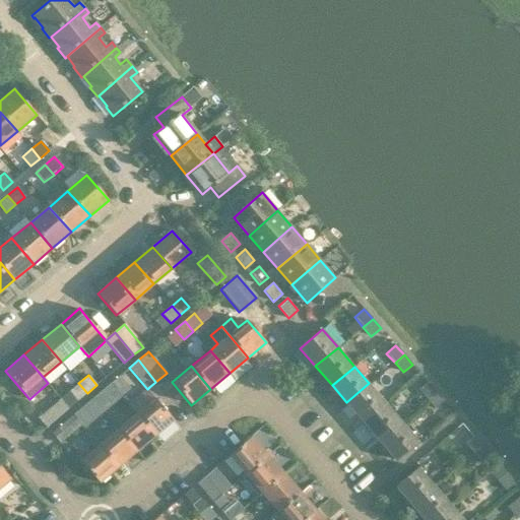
[(418,390),(427,399),(437,391),(429,382),(418,390)]
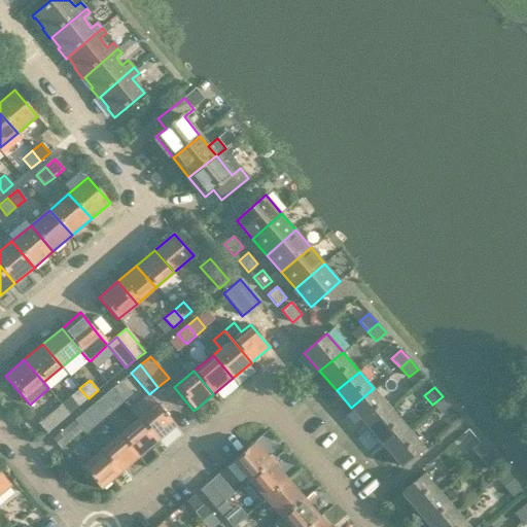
[(78,407),(89,398),(79,388),(70,396),(78,407)]
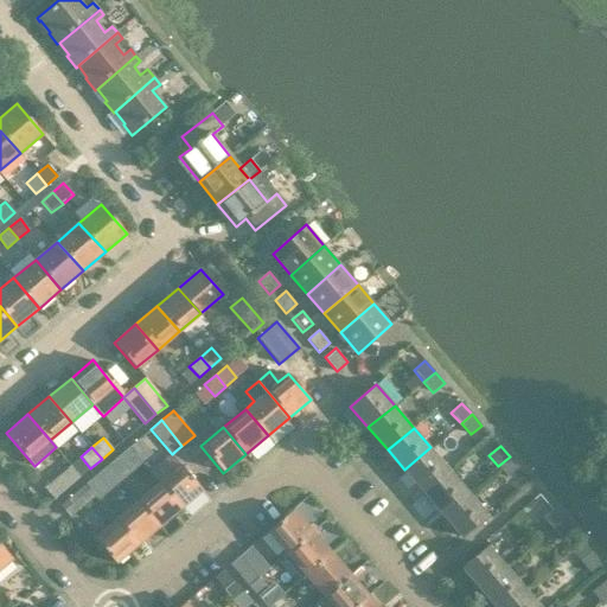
[(404,470),(423,492),(451,471),(430,447),(404,470)]
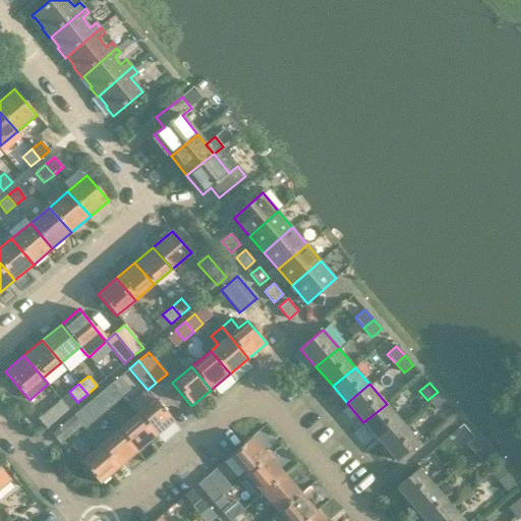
[(129,406),(135,414),(155,437),(173,420),(148,390),(129,406)]
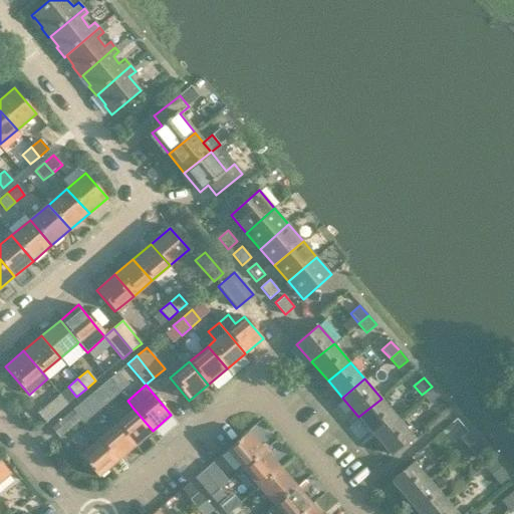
[(90,395),(99,405),(108,397),(99,387),(90,395)]
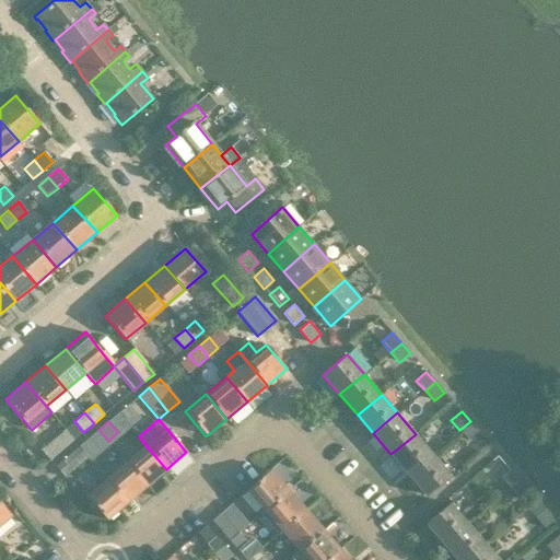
[(479,431),(470,421),(459,430),(468,441),(479,431)]
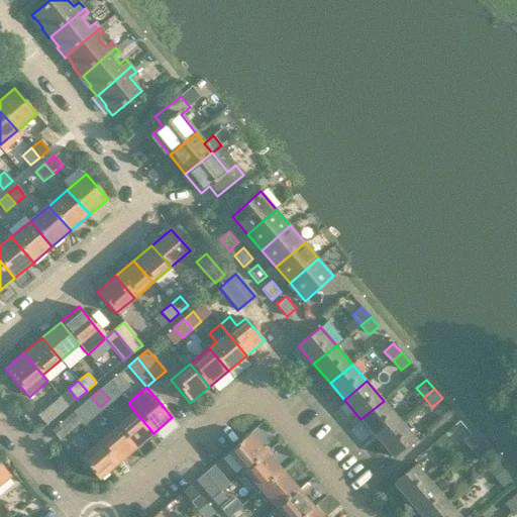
[(37,416),(39,418),(46,426),(69,407),(60,396),(37,416)]
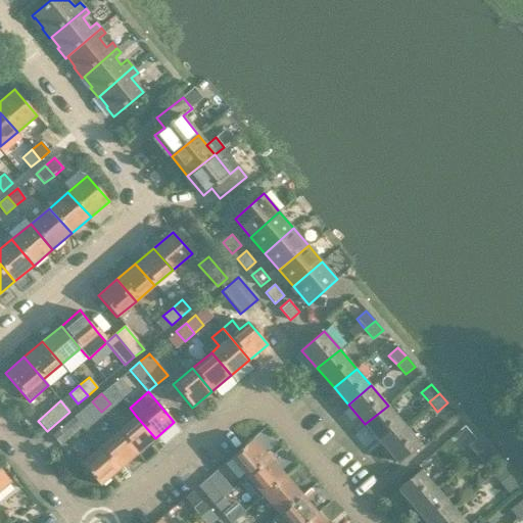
[(91,420),(101,412),(92,401),(83,410),(91,420)]
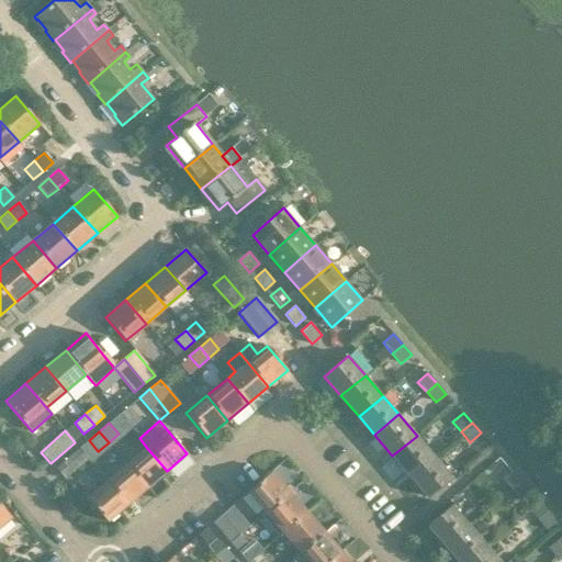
[(392,456),(409,475),(435,456),(417,436),(392,456)]
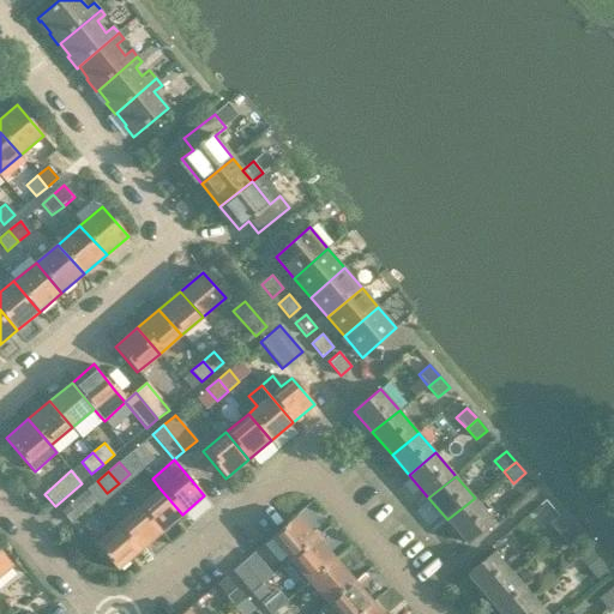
[(137,507),(160,534),(182,515),(160,488),(137,507)]
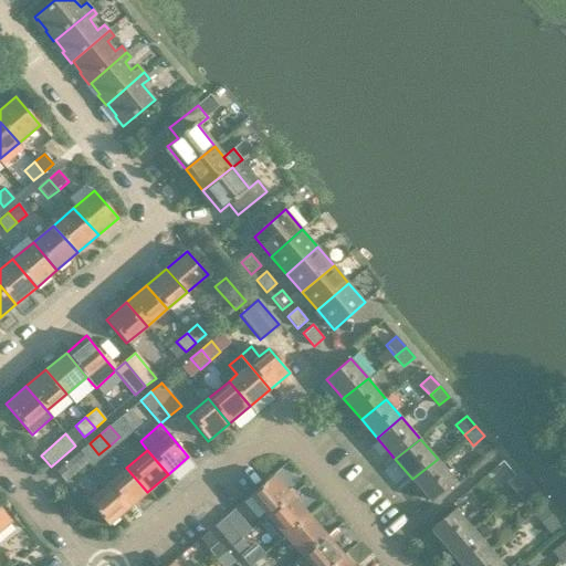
[(81,451),(56,472),(64,482),(88,461),(81,451)]
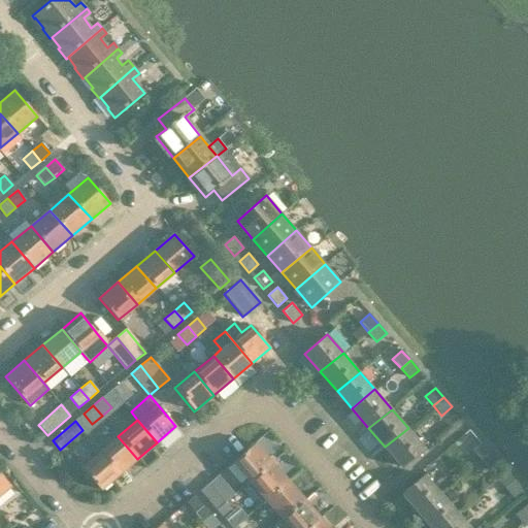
[(425,448),(408,428),(385,447),(402,467),(425,448)]
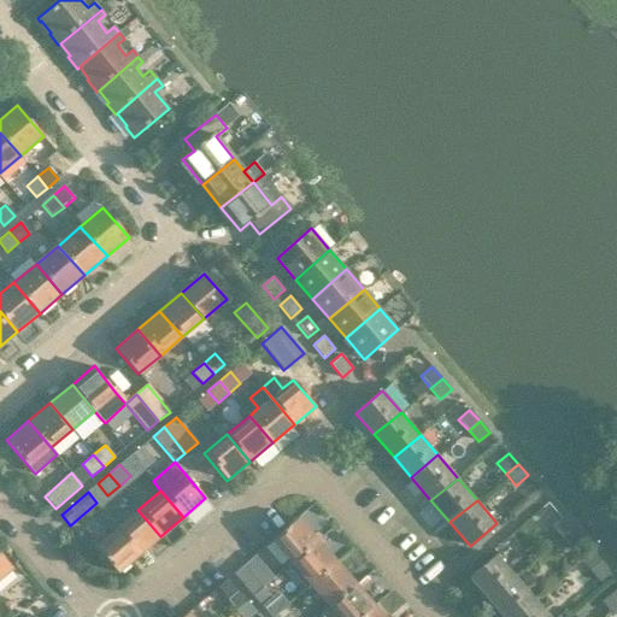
[(117,527),(140,554),(160,536),(137,510),(117,527)]
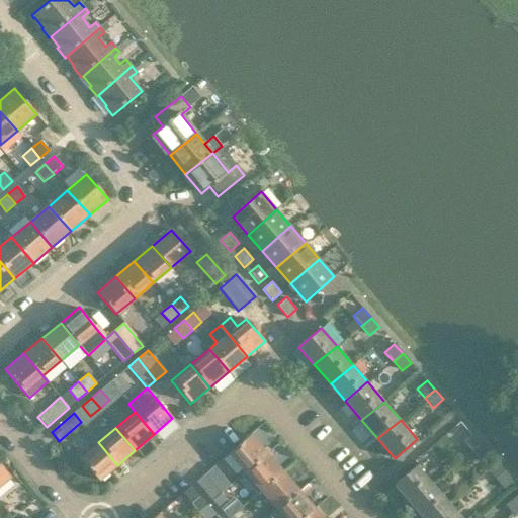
[(250,434),(228,453),(244,472),(266,453),(250,434)]
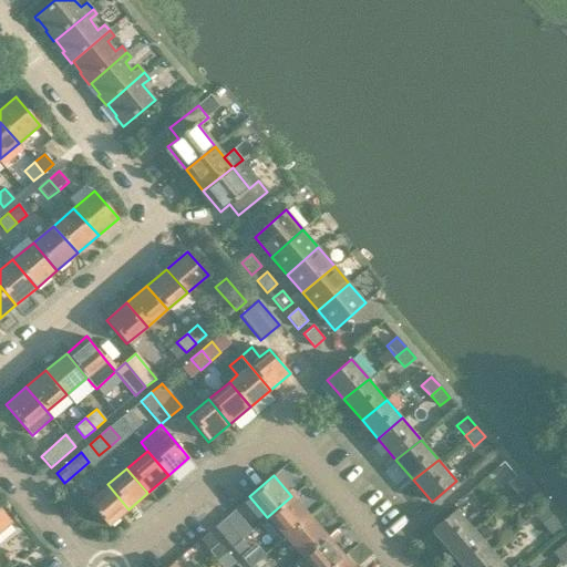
[(508,485),(516,494),(526,486),(517,476),(508,485)]
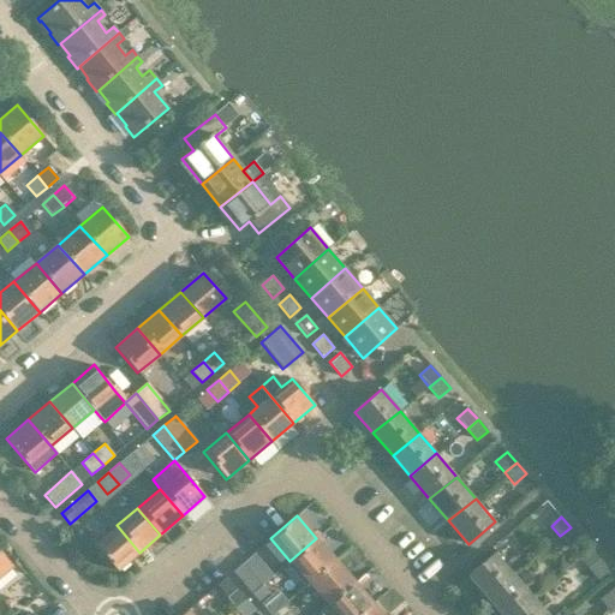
[(117,572),(139,553),(117,525),(94,544),(117,572)]
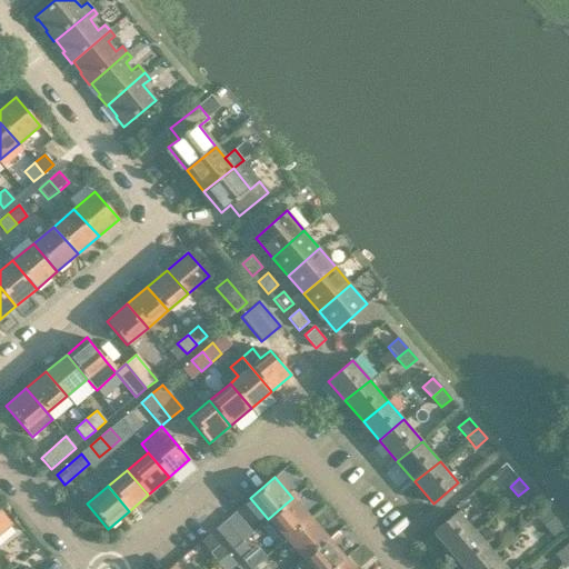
[(537,498),(528,488),(518,496),(527,507),(537,498)]
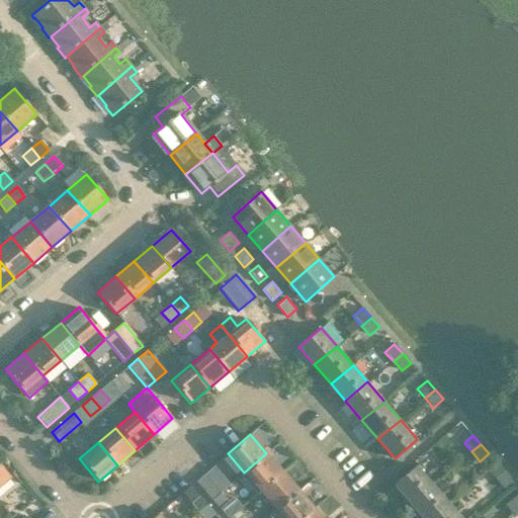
[(266,453),(244,472),(260,491),(282,471),(266,453)]
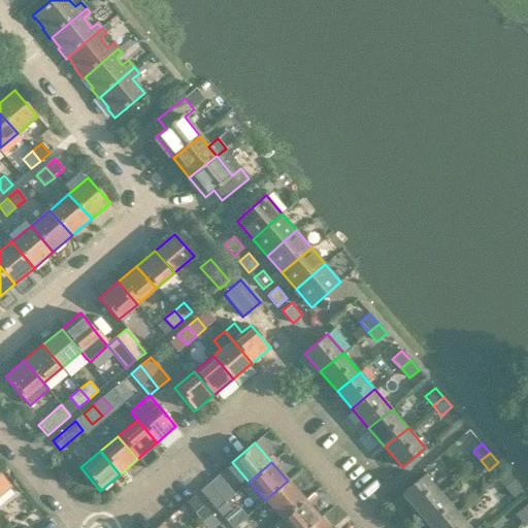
[(523,491),(506,471),(497,479),(514,498),(523,491)]
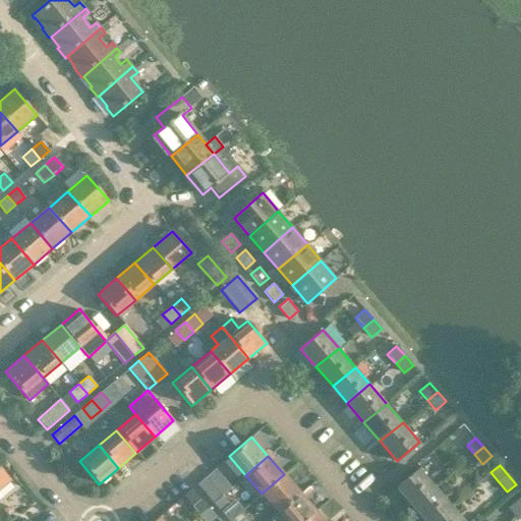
[(396,487),(413,507),(436,488),(418,468),(396,487)]
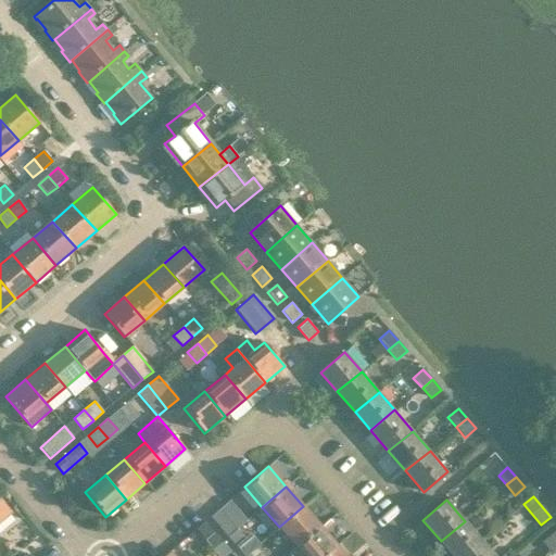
[(0,521),(10,514),(0,501),(0,521)]
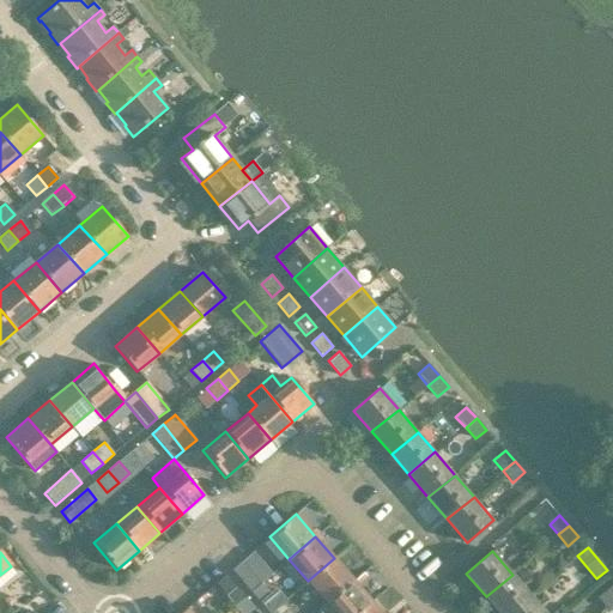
[(334,558),(308,581),(327,604),(353,581),(334,558)]
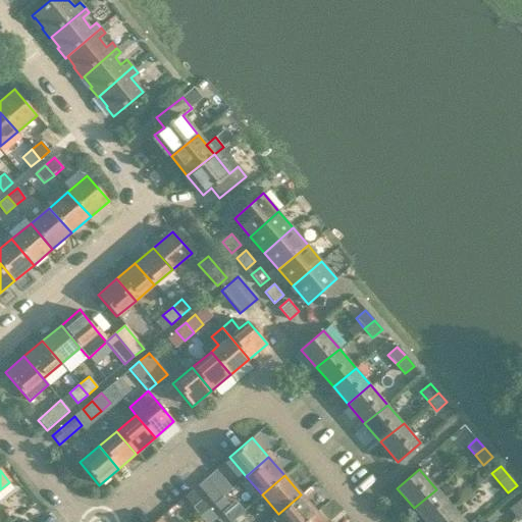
[(214,505),(223,498),(226,494),(212,478),(201,489),(214,505)]
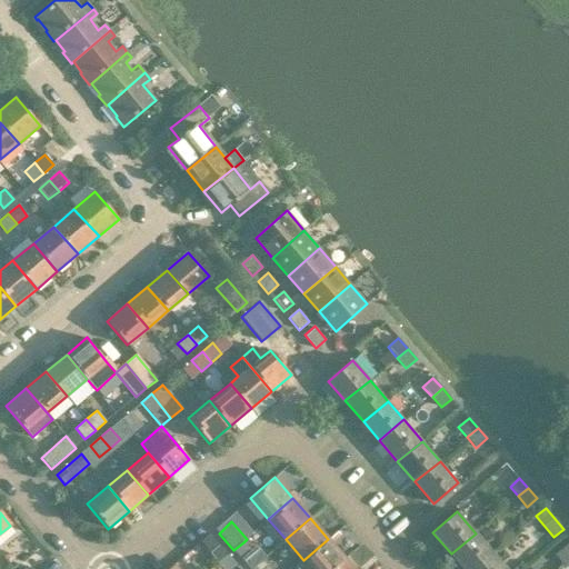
[(451,553),(465,568),(475,568),(492,553),(476,533),(451,553)]
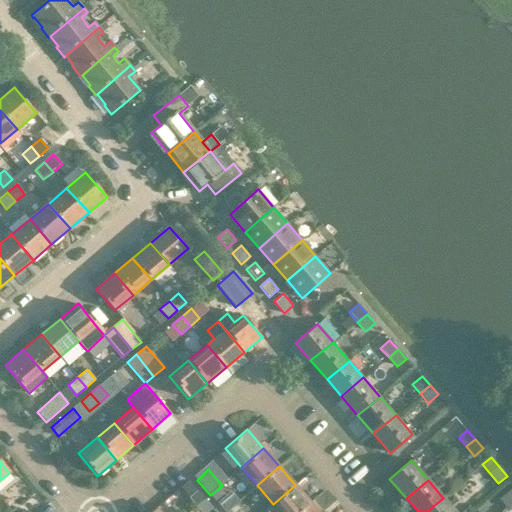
[(273,504),(266,510),(267,511),(299,511),(310,503),(295,485),(273,504)]
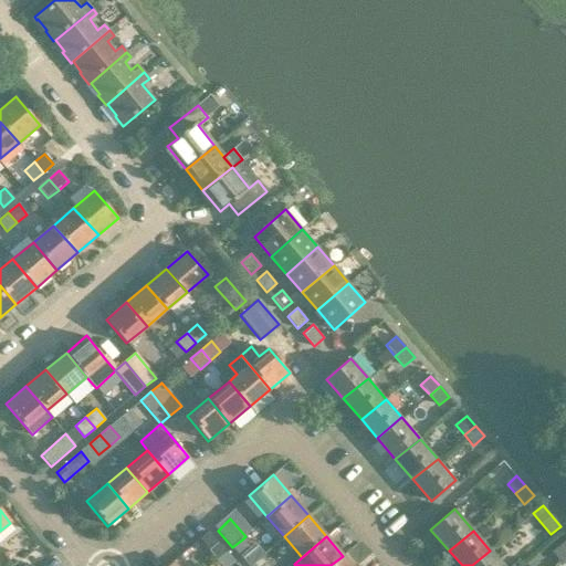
[(250,548),(242,540),(232,547),(240,557),(250,548)]
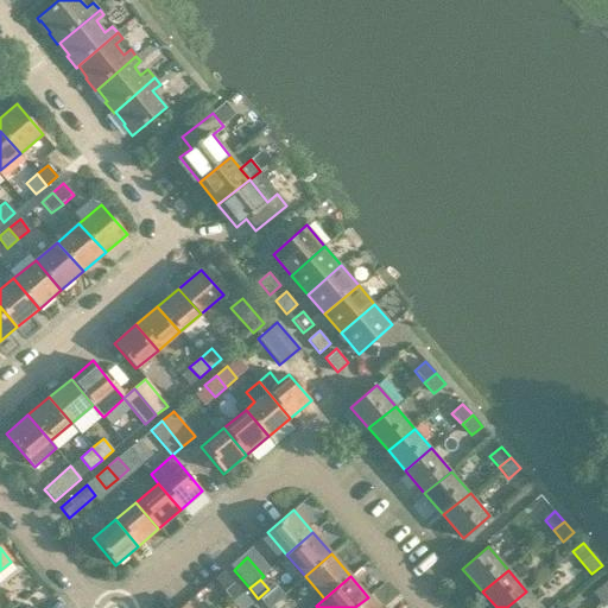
[(607,597),(607,580),(591,594),(601,605),(607,597)]
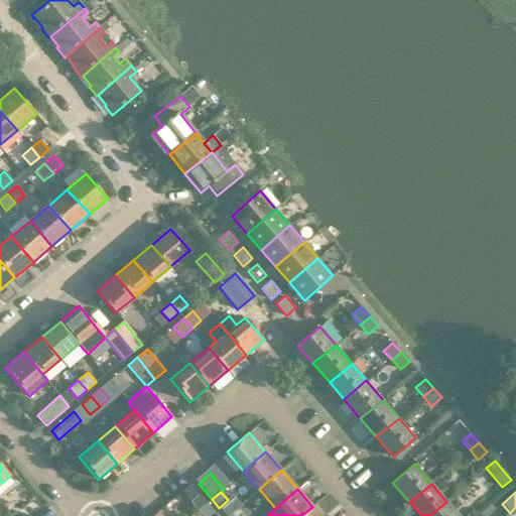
[(191,501),(190,502),(197,509),(198,508),(206,502),(199,494),(191,501)]
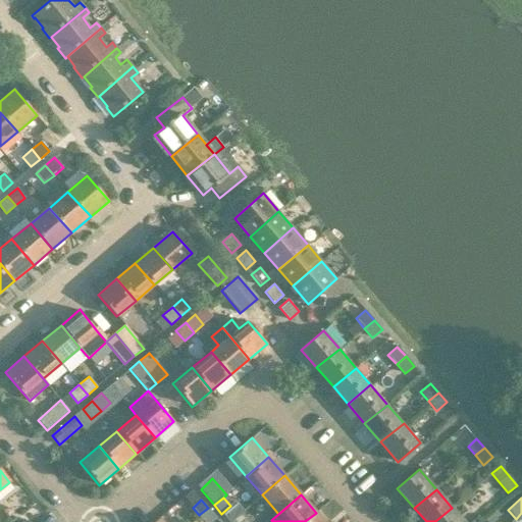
[(200,514),(199,515),(205,521),(211,521),(216,518),(216,517),(208,508),(200,514)]
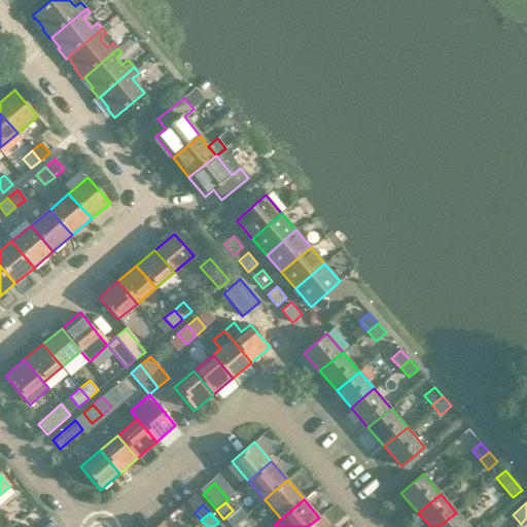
[(468,526),(456,513),(440,526),(468,526)]
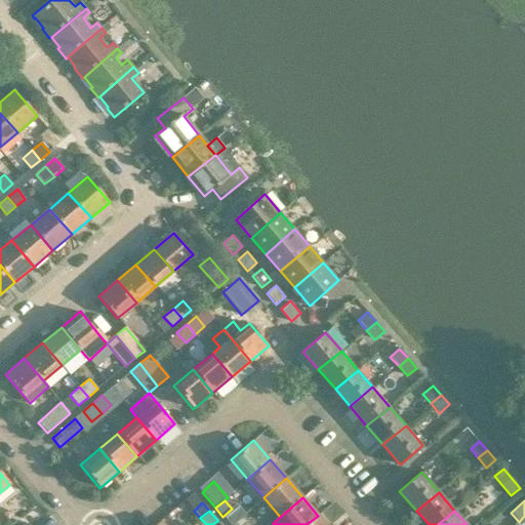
[(326,524),(318,516),(307,524),(326,524)]
